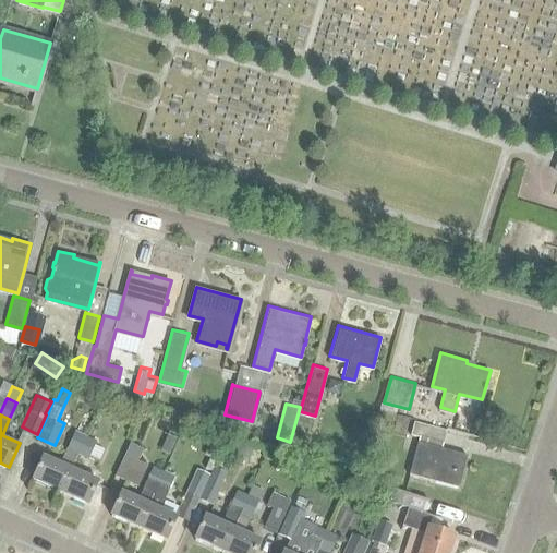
[(410,471),(460,485),(468,453),(443,446),(447,429),(415,420),(412,433),(420,435),(410,471)]
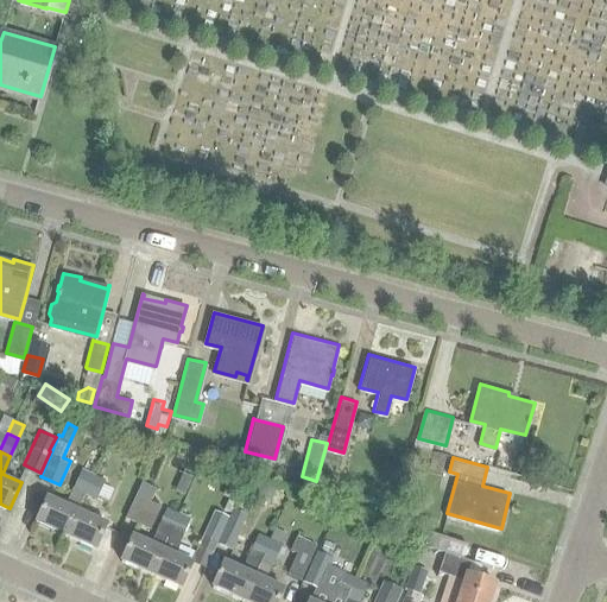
[(82,467),(74,486),(84,490),(93,473),(82,467)]
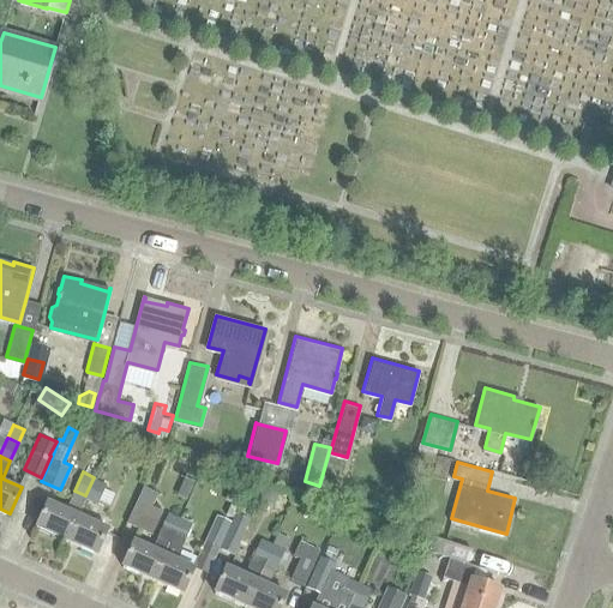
[(94,477),(85,495),(96,500),(104,482),(94,477)]
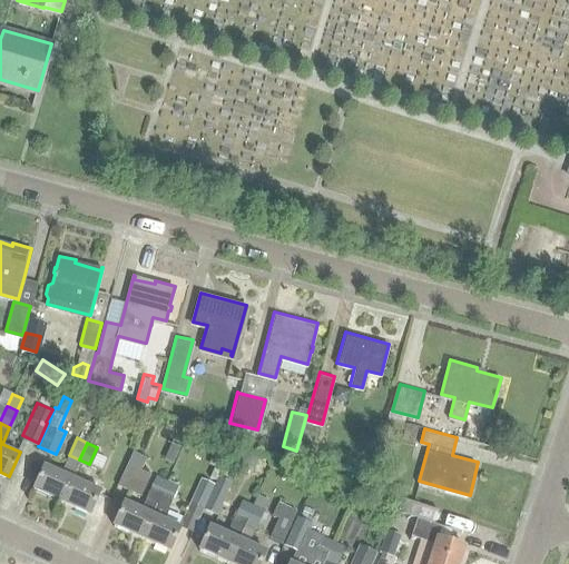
[(133,449),(118,482),(130,487),(139,467),(145,455),(133,449)]
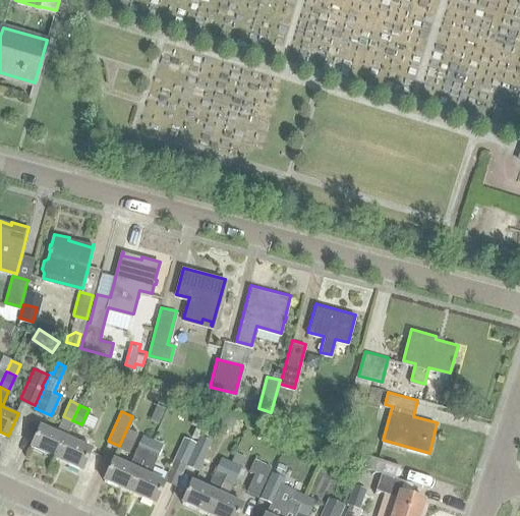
[(41,423),(31,446),(56,457),(66,435),(72,420),(63,416),(57,431),(41,423)]
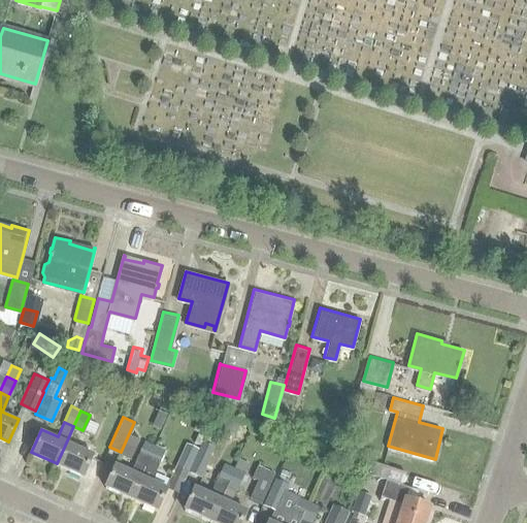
[(145,439),(138,455),(147,459),(155,444),(145,439)]
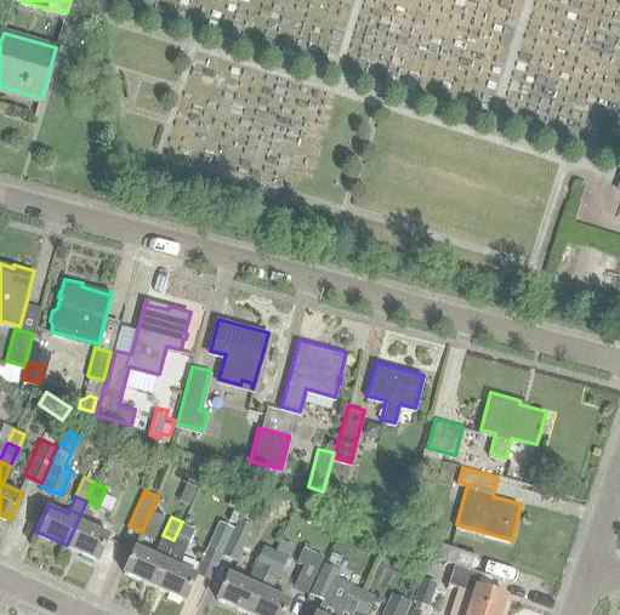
[(239,517),(222,552),(237,559),(254,523),(239,517)]
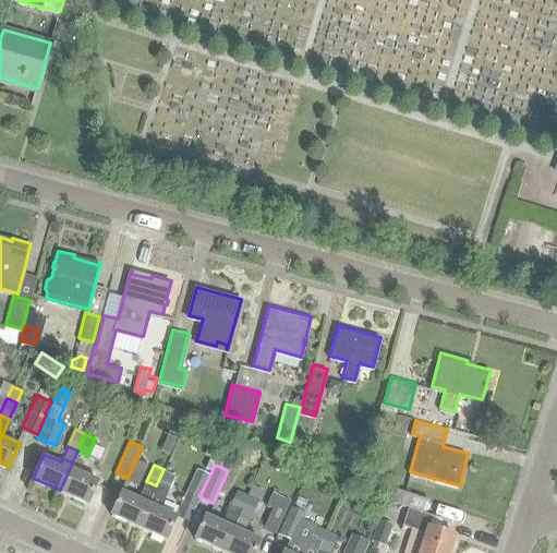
[(71,466),(60,490),(87,502),(98,478),(71,466)]
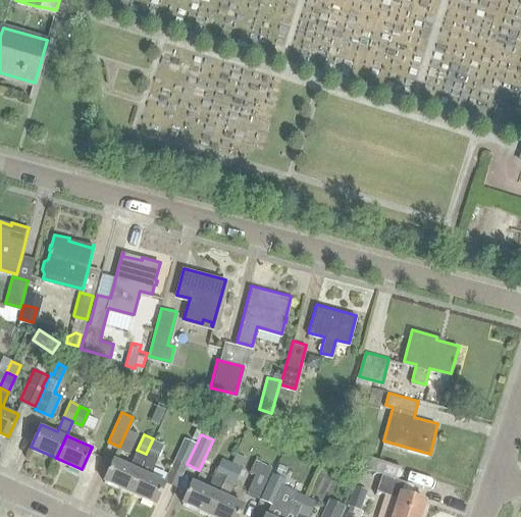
[(185,435),(174,458),(187,463),(196,441),(185,435)]
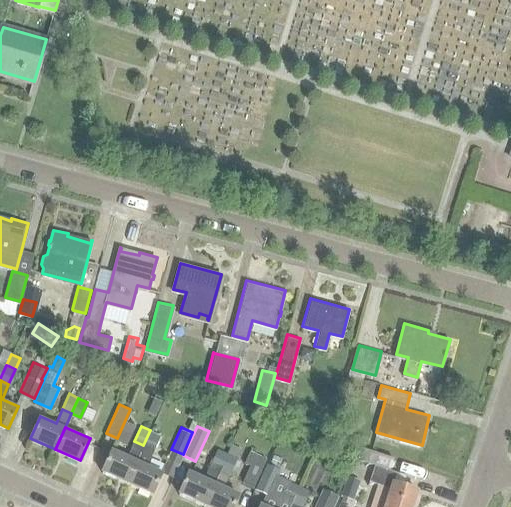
[(150,430),(143,445),(152,450),(159,434),(150,430)]
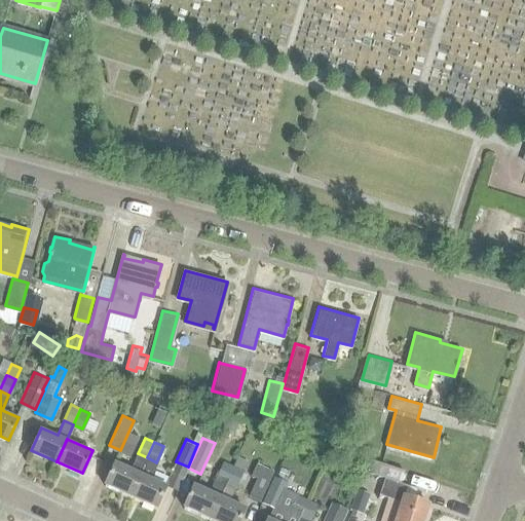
[(115,460),(105,483),(130,495),(141,473),(147,457),(138,453),(132,469),(115,460)]
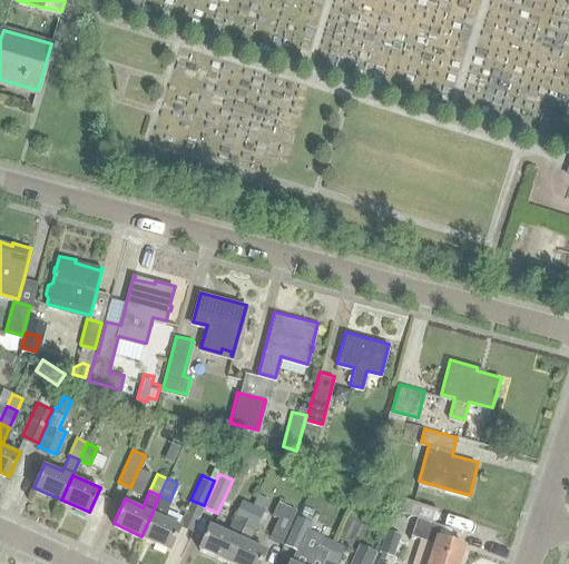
[(153,512),(141,536),(169,548),(180,524),(179,524),(163,516),(169,501),(159,495),(153,512)]
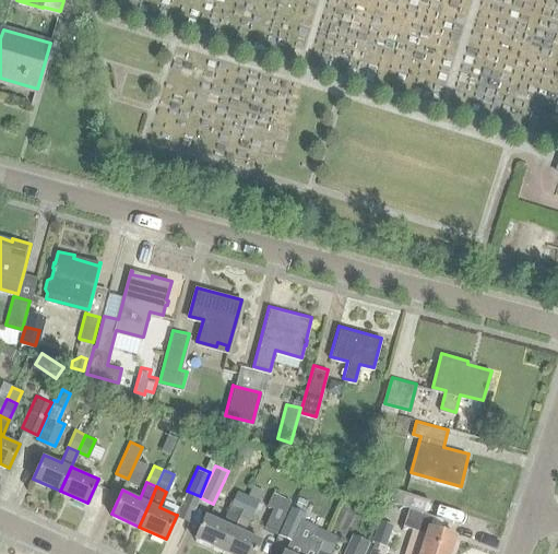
[(238,490),(230,506),(240,510),(248,494),(238,490)]
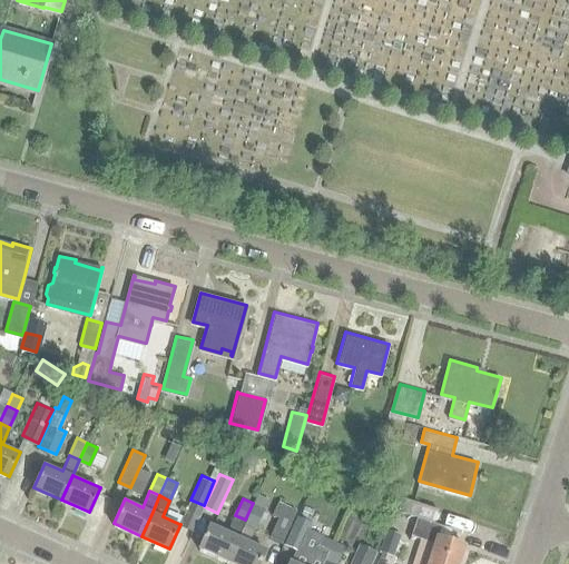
[(278,515),(270,535),(282,541),(296,507),(278,500),(272,513),(278,515)]
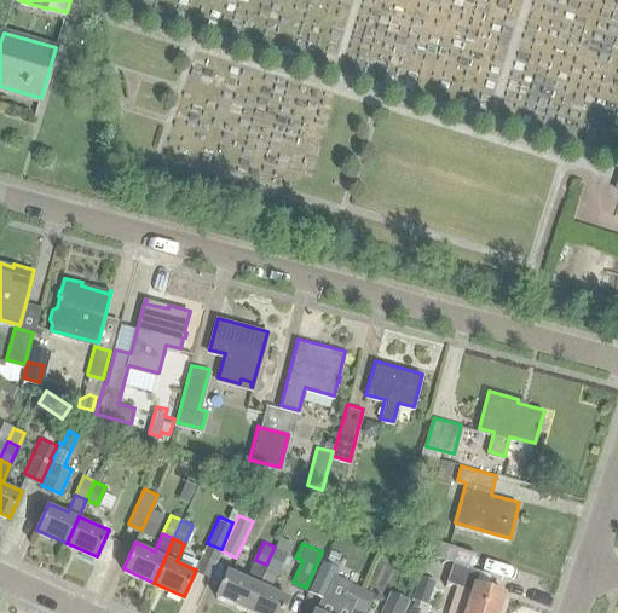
[(275,547),(266,565),(277,570),(286,551),(275,547)]
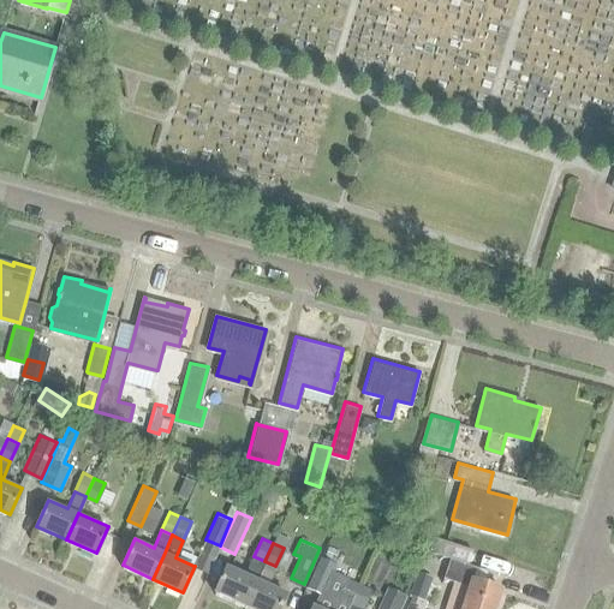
[(321,554),(307,585),(320,591),(322,592),(333,571),(337,561),(321,554)]
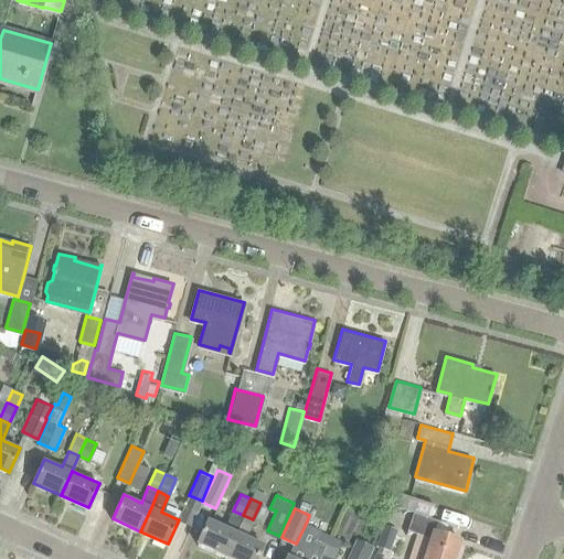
[(413,509),(406,531),(407,533),(408,529),(417,531),(407,558),(454,558),(460,539),(444,534),(434,530),(437,517),(431,515),(413,509)]
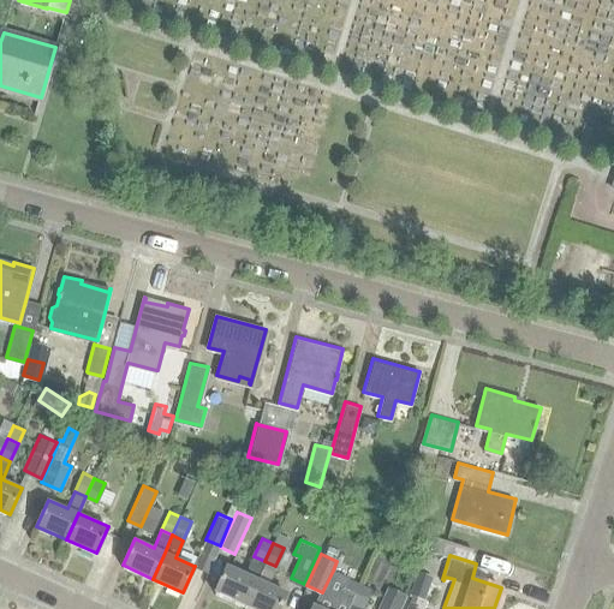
[(226,565),(215,591),(245,604),(257,578),(264,561),(254,556),(245,573),(226,565)]
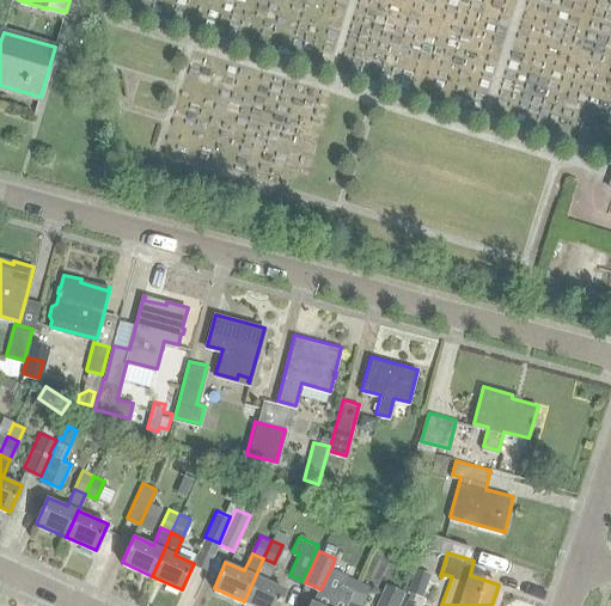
[(256,575),(244,601),(252,605),(277,605),(286,589),(267,581),(274,563),(263,558),(256,575)]
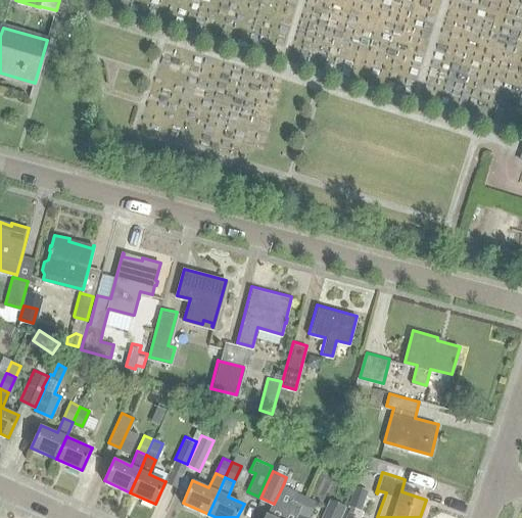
[(354,483),(347,503),(350,504),(354,506),(360,507),(366,487),(354,483)]
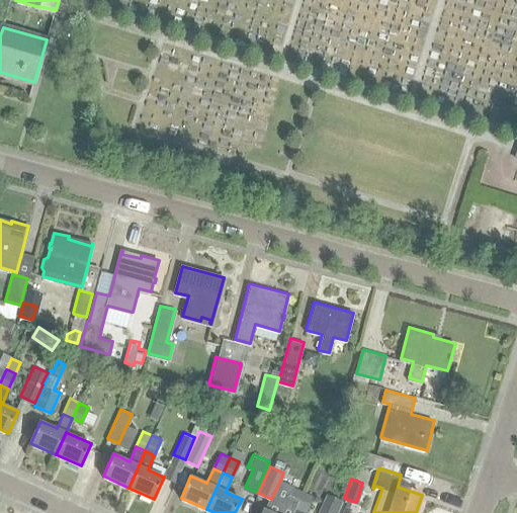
[(293,486),(286,502),(295,506),(303,491),(293,486)]
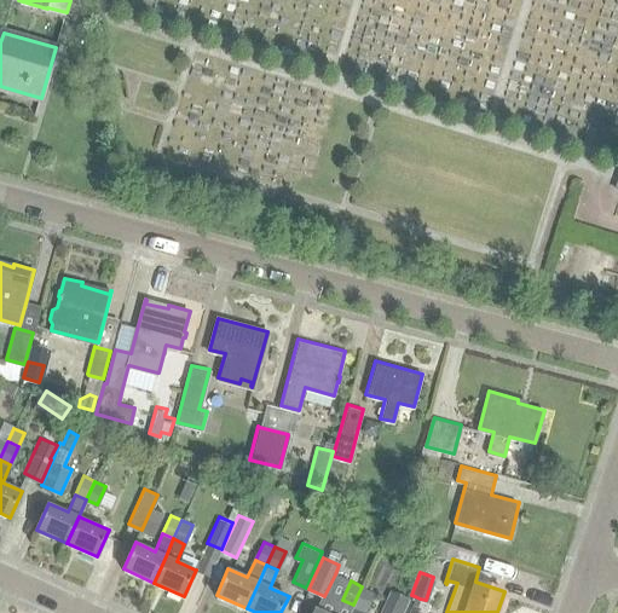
[(362,587),(353,605),(364,609),(373,591),(362,587)]
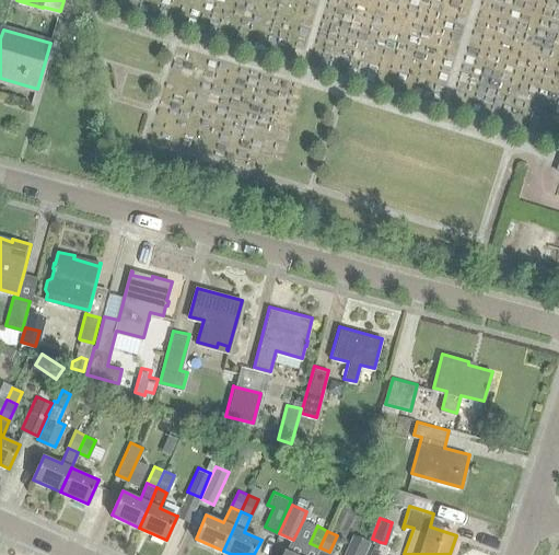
[(354,534),(345,554),(363,554),(371,541),(354,534)]
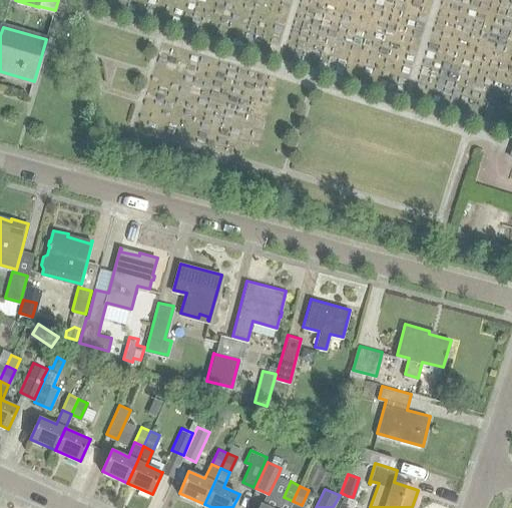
[(262,504),(259,507),(289,507),(293,501),(284,497),(278,507),(270,507),(262,504)]
